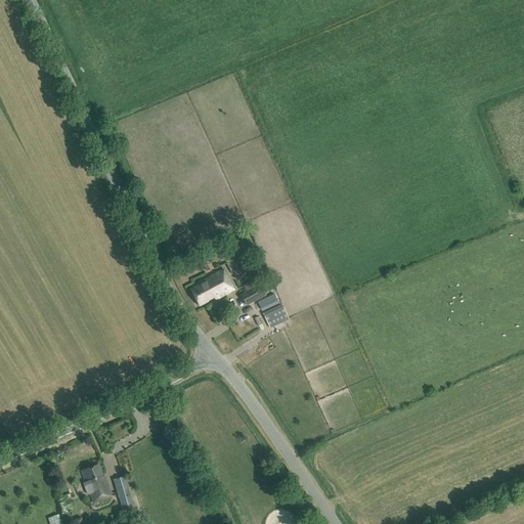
[(202,263),(206,271),(212,268),(208,260),(202,263)]
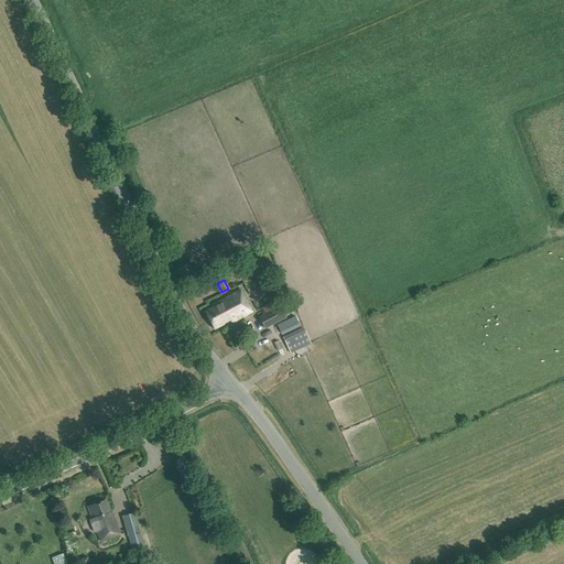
[(234,321),(252,311),(241,290),(213,304),(214,306),(205,311),(214,328),(232,318),(234,321)]
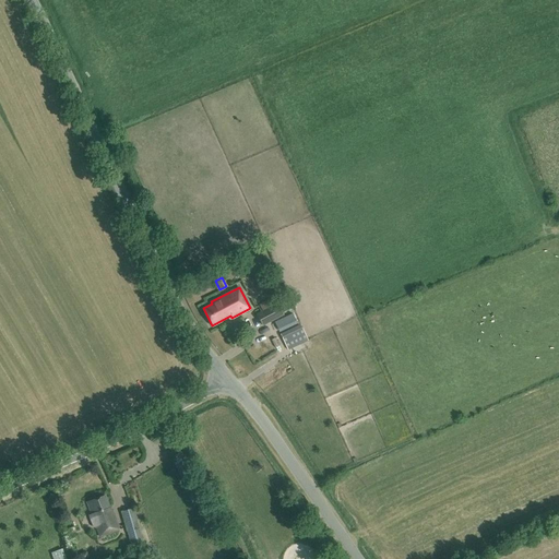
[(262,325),(283,314),(277,302),(275,304),(272,297),(259,305),(261,310),(256,313),(262,325)]
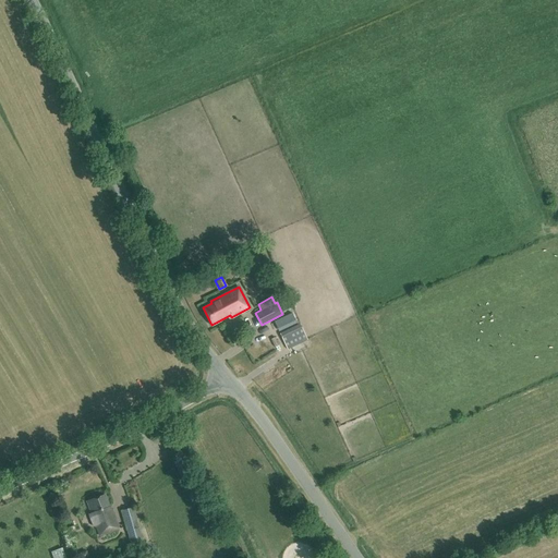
[(289,339),(296,334),(292,327),(284,332),(289,339)]
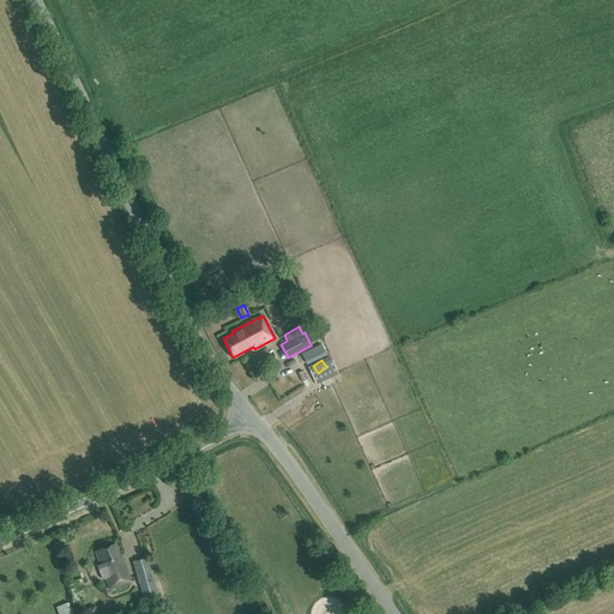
[(116,545),(96,552),(101,565),(98,566),(102,575),(104,573),(110,590),(131,582),(124,560),(122,561),(116,545)]
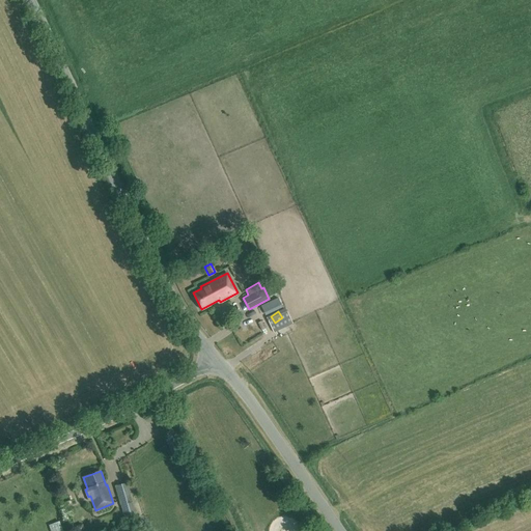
[(127,483),(116,486),(126,520),(136,516),(127,483)]
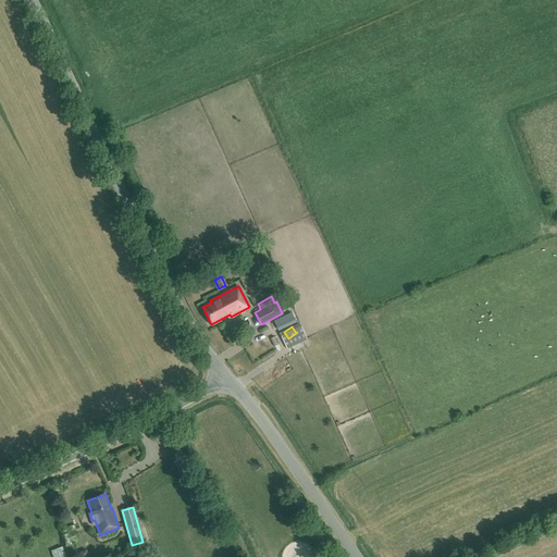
[(69,541),(77,537),(73,524),(63,528),(69,541)]
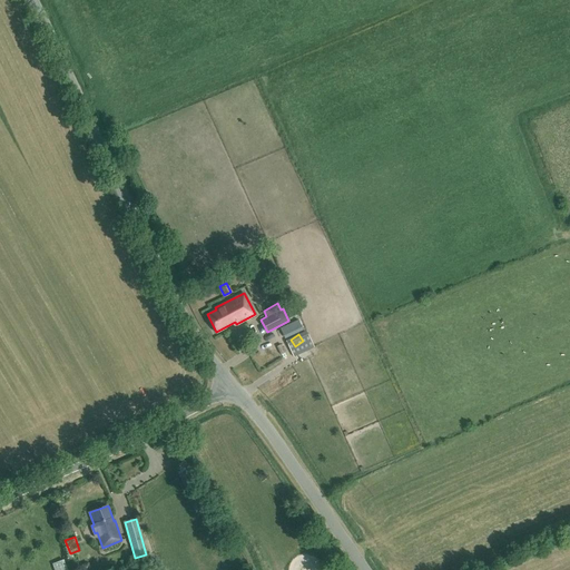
[(66,569),(62,559),(53,563),(51,564),(52,569),(66,569)]
